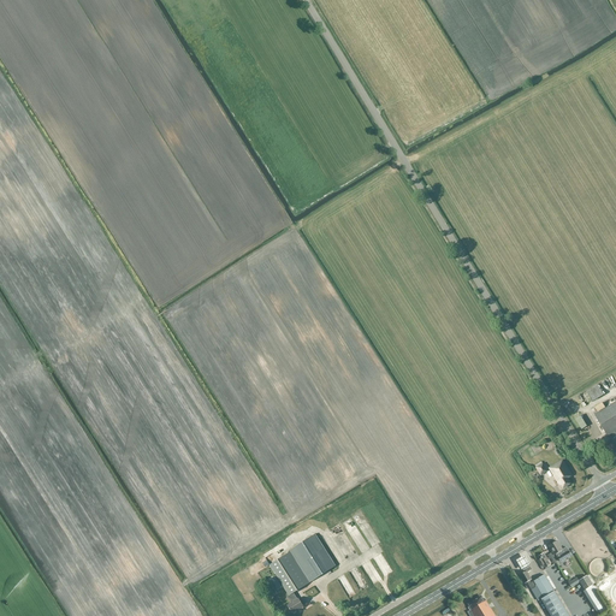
[(597,385),(582,394),(588,404),(604,395),(597,385)]
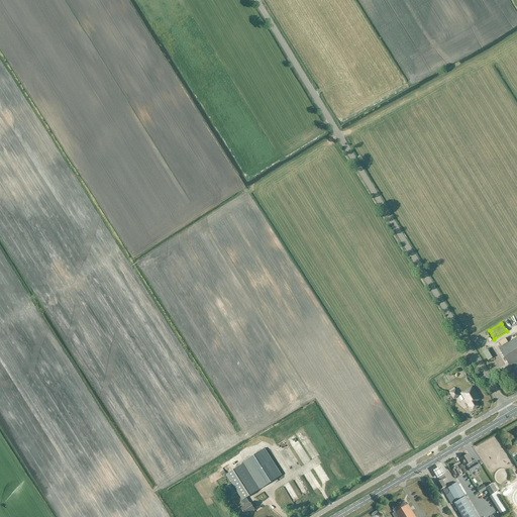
[(516,336),(508,342),(506,338),(498,343),(501,347),(499,348),(510,366),(513,364),(516,368),(515,369),(516,372),(516,336)]
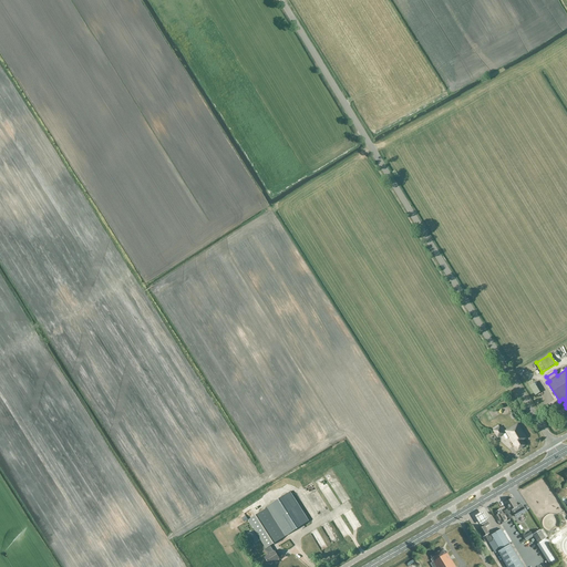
[(528,388),(532,394),(539,389),(536,383),(528,388)]
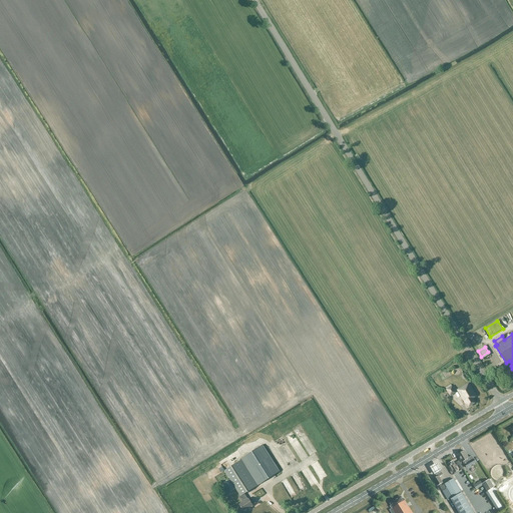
[(467,405),(469,407),(475,403),(473,399),(476,396),(469,384),(458,390),(466,405),(467,405)]
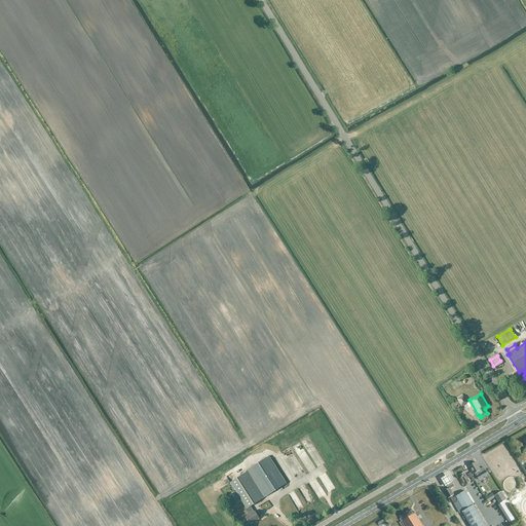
[(463,396),(458,400),(461,406),(467,403),(463,396)]
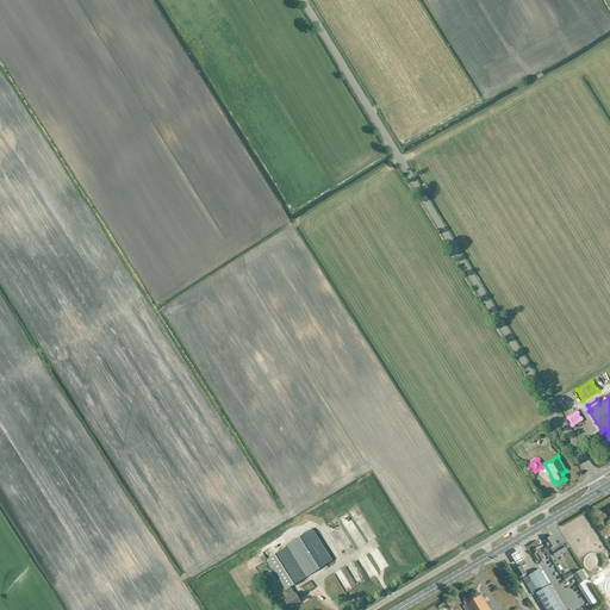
[(287,546),(307,577),(332,560),(312,529),(287,546)]
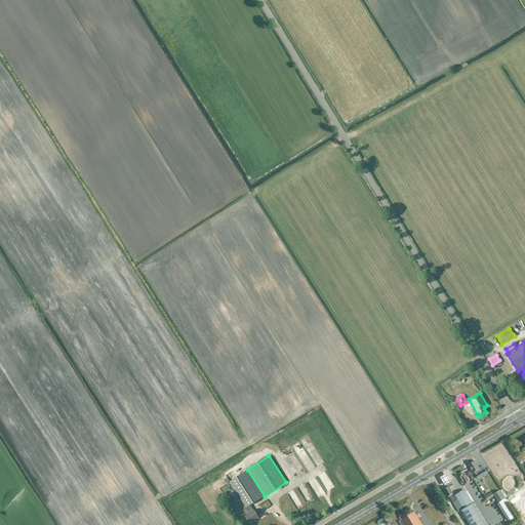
[(474,473),(478,479),(487,474),(483,467),(482,467),(479,469),(475,461),(469,465),(470,465),(468,466),(472,473),(474,473)]
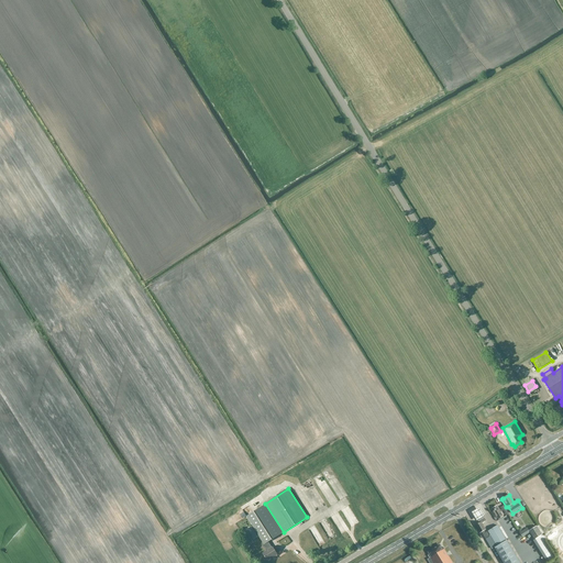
[(263,553),(267,561),(277,554),(279,552),(277,549),(275,550),(273,548),(272,548),(268,542),(283,532),(265,505),(246,517),(264,544),(263,545),(266,551),(263,553)]
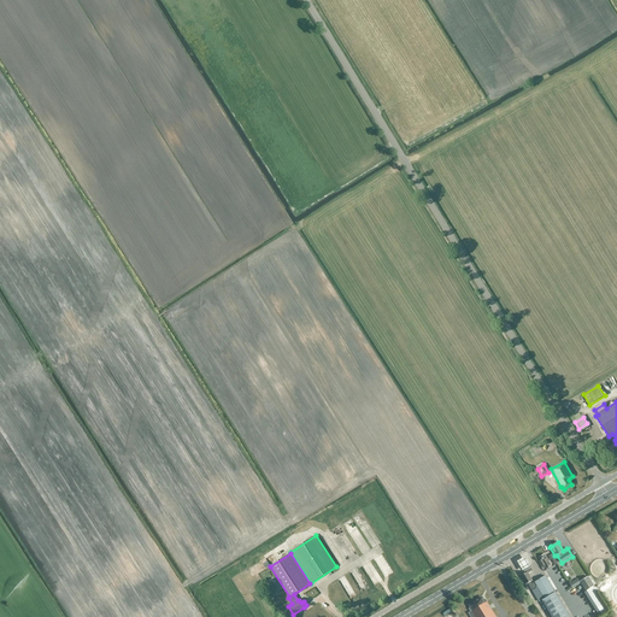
[(539,557),(541,560),(539,562),(542,568),(545,566),(546,569),(551,566),(545,554),(539,557)]
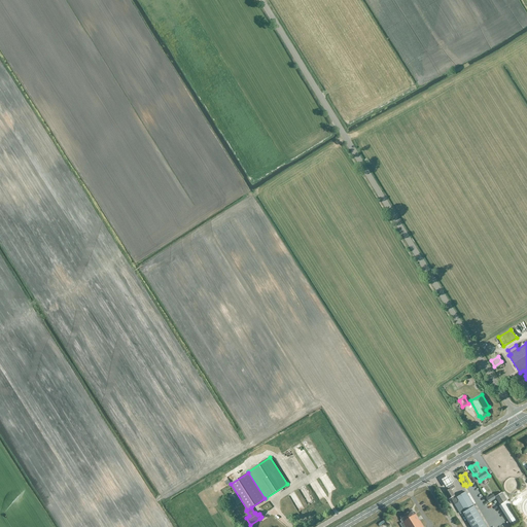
[(449,475),(442,479),(447,488),(454,483),(449,475)]
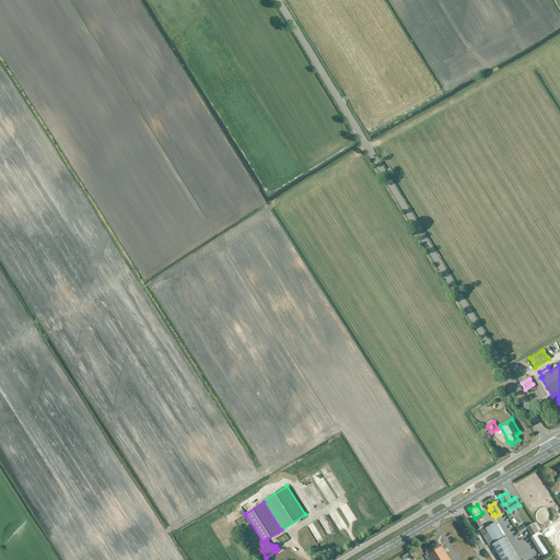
[(516,559),(494,523),(482,529),(481,528),(483,527),(479,521),(483,518),(480,513),(475,516),(476,520),(478,518),(478,520),(473,523),(477,531),(479,529),(483,537),(488,534),(493,544),(491,545),(500,559),(516,559)]
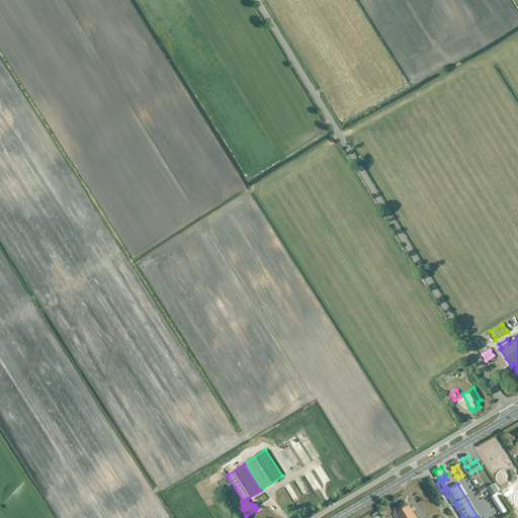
[(234,497),(238,494),(232,485),(228,488),(234,497)]
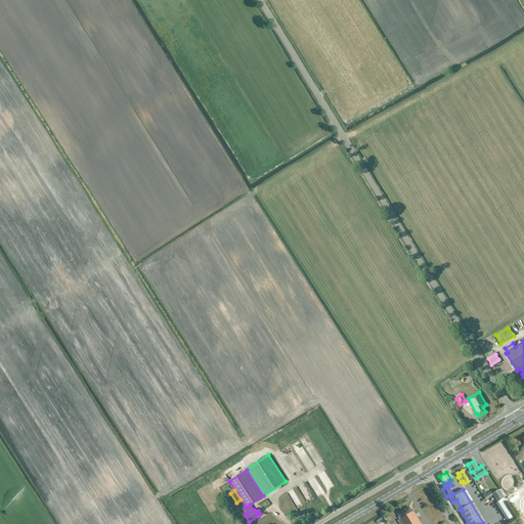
[(492,494),(497,501),(497,503),(505,497),(499,490),(492,494)]
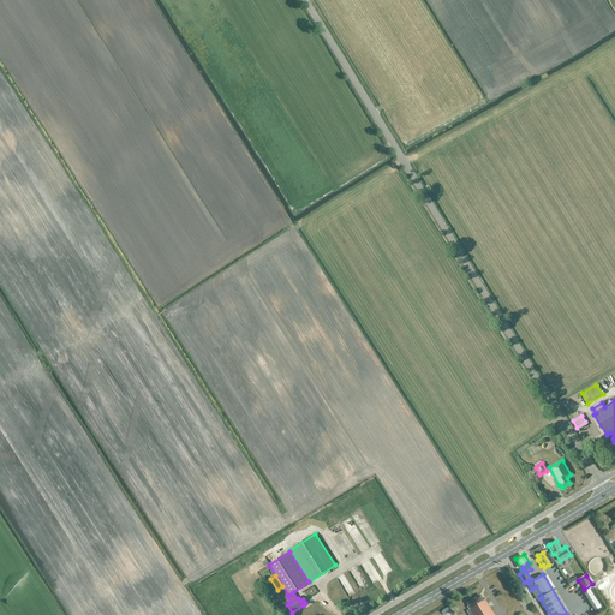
[(482,598),(481,596),(469,603),(471,609),(467,611),(469,614),(494,614),(483,597),(482,598)]
